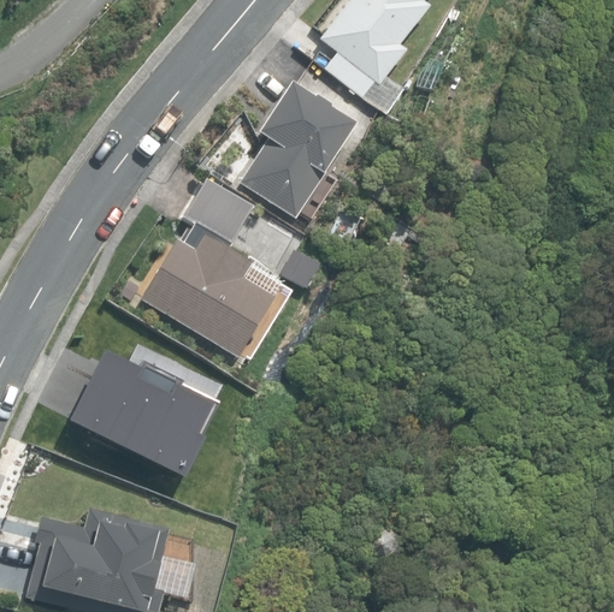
[(324,67),(361,97),(375,81),(379,84),(407,49),(400,45),(430,6),(424,1),(425,0),(350,0),(320,37),(337,51),(324,67)]
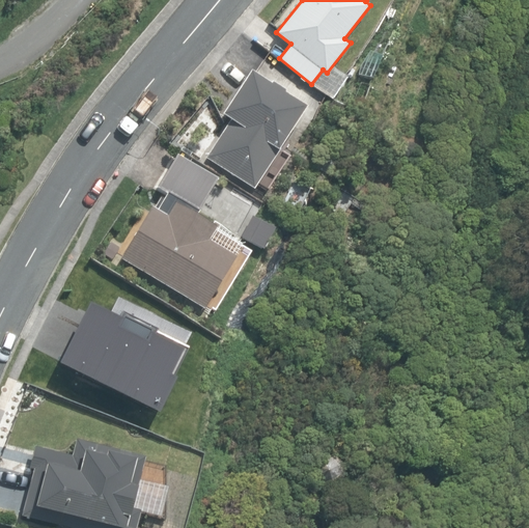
[(207,156),(255,188),(282,147),(280,146),(305,108),(284,93),(285,92),(273,84),(272,86),(252,73),(223,115),(231,120),(207,156)]
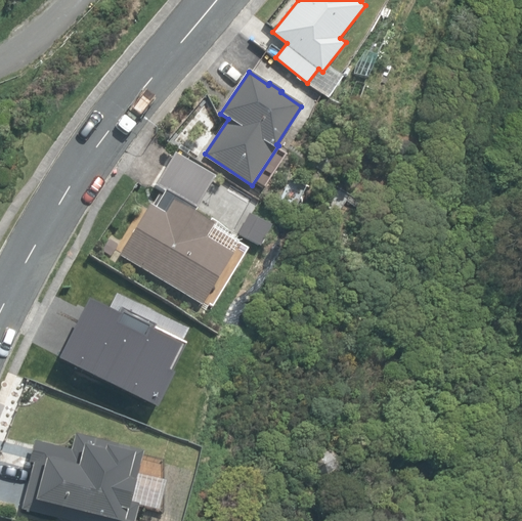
[(166,209),(149,200),(119,251),(203,299),(231,250),(206,234),(215,217),(174,193),(166,209)]
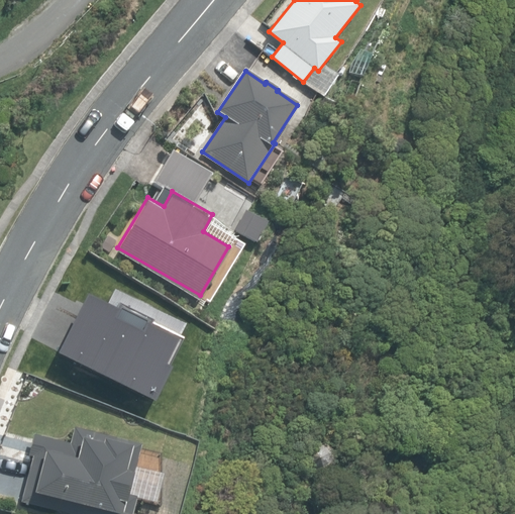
[(57,353),(146,410),(161,388),(156,385),(179,348),(162,337),(173,320),(144,301),(121,337),(83,313),(57,353)]
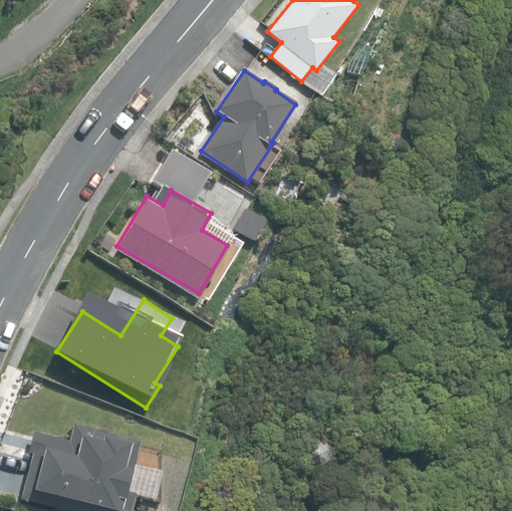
[(69,438),(33,429),(20,495),(42,503),(44,492),(111,510),(120,510),(133,469),(124,467),(125,458),(137,461),(141,442),(72,422),(69,438)]
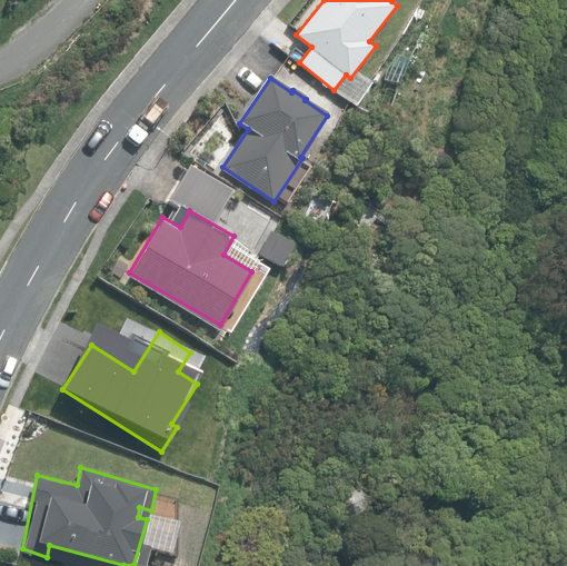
[(344,520),(359,520),(368,510),(368,494),(357,485),(342,485),(335,496),(334,512),(344,520)]
